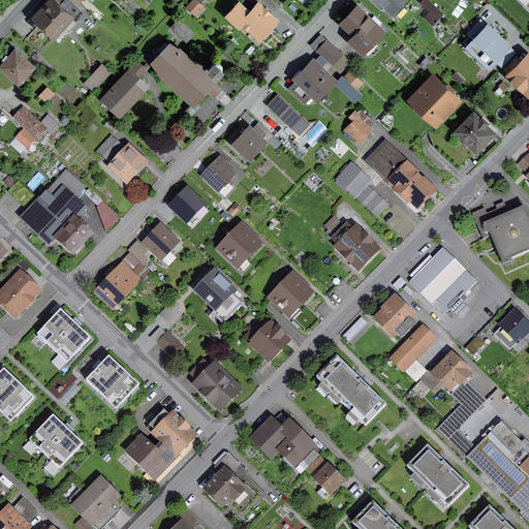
[(49,0),(31,20),(39,29),(45,35),(55,40),(74,19),(73,18),(80,9),(69,0),(49,0)]
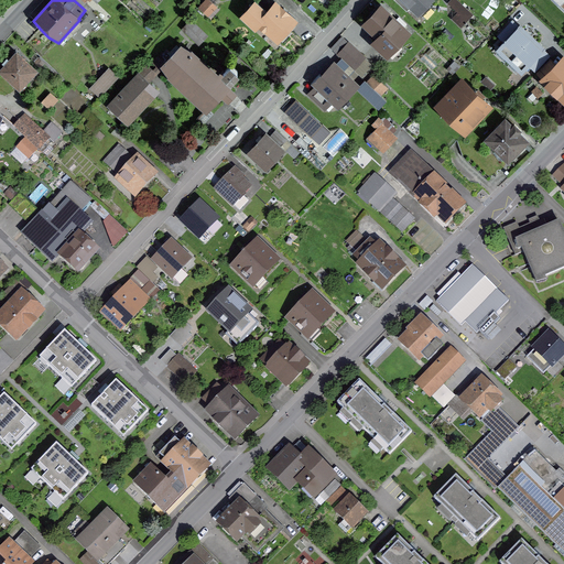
[(213,0),(210,0),(203,7),(208,14),(218,7),(213,0)]
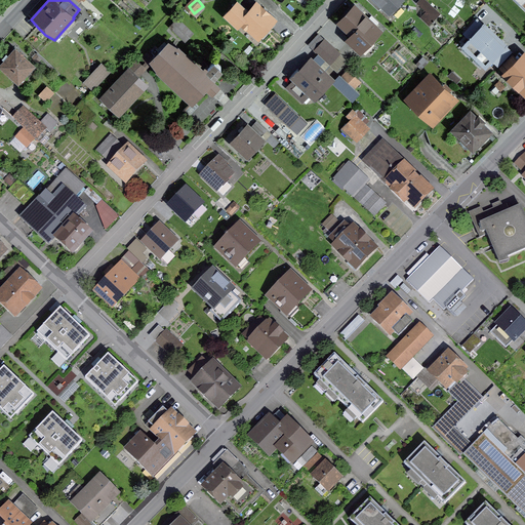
[(384,5),(393,13),(400,5),(397,2),(398,0),(367,0),(378,10),(384,5)]
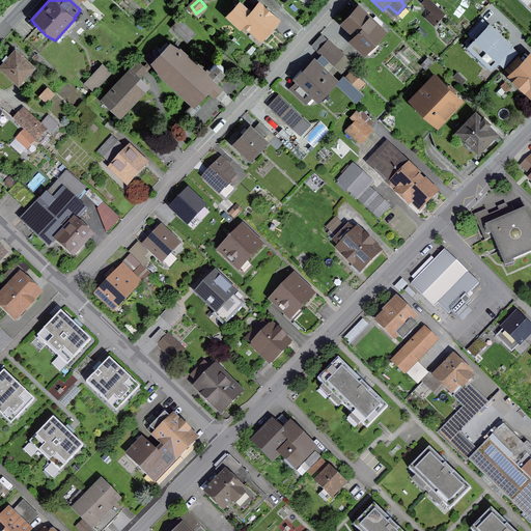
[(445,14),(430,0),(424,0),(422,3),(431,11),(425,17),(435,25),(445,14)]
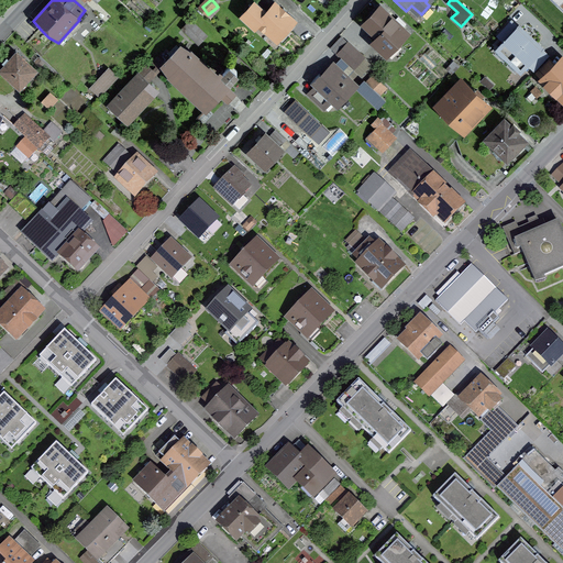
[(562,0),(553,0),(562,9),(562,0)]
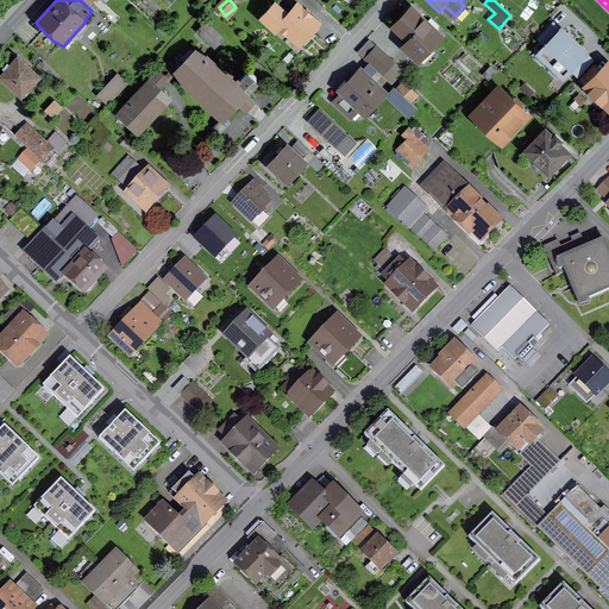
[(300,42),(316,23),(297,5),(289,14),(276,2),(264,14),(277,27),(281,24),(300,42)]
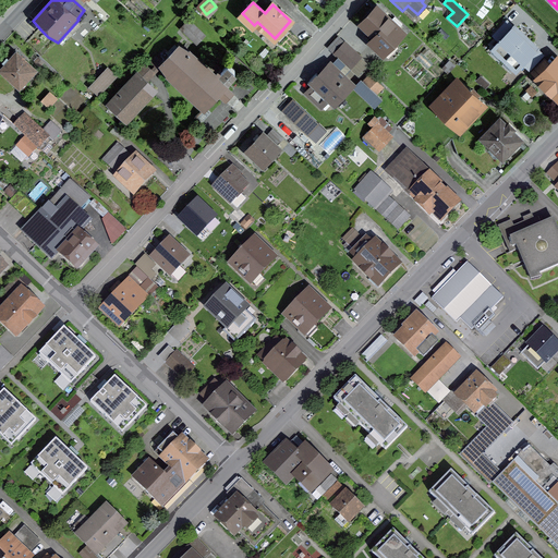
[(370,41),(383,53),(403,32),(377,7),(361,23),(375,36),(370,41)]
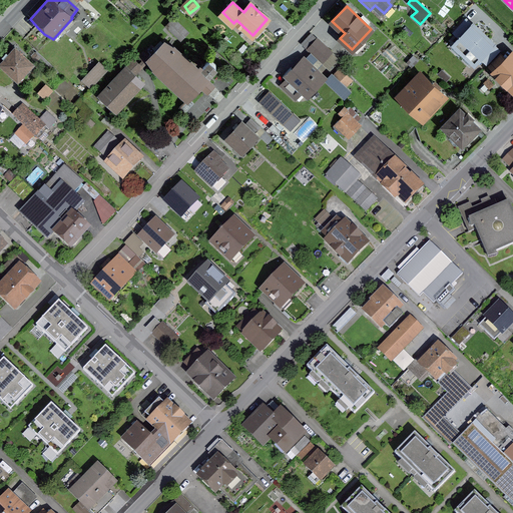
[(173,18),(166,25),(181,39),(188,32),(173,18)]
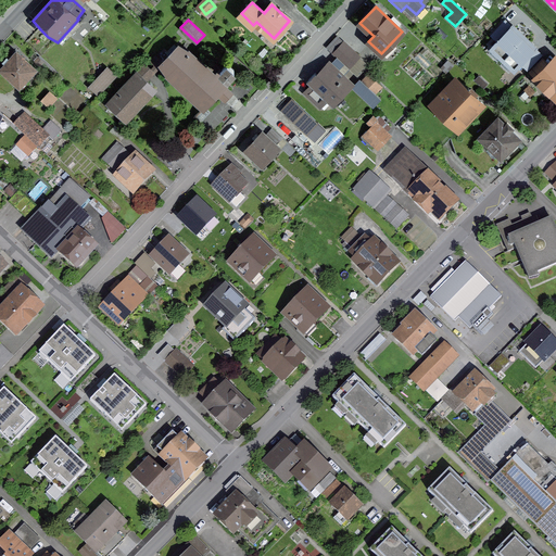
[(491,48),(503,59),(523,37),(512,25),(509,28),(504,23),(492,34),(498,40),(491,48)]
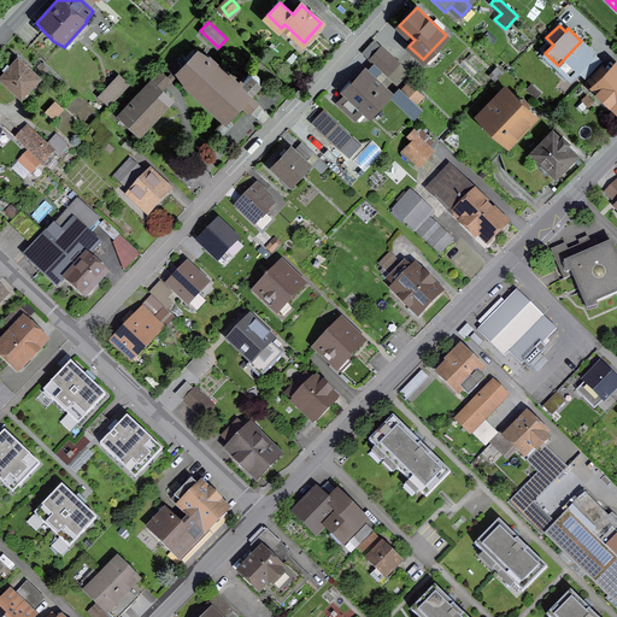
[(594,53),(581,41),(558,65),(571,77),(580,69),(586,75),(598,63),(592,56),(594,53)]
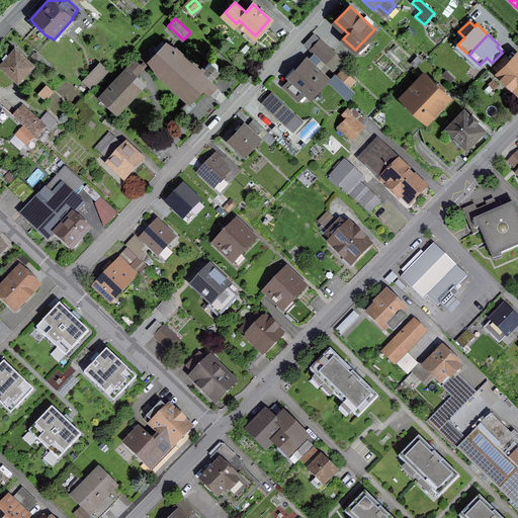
[(310,50),(325,64),(335,53),(320,38),(310,50)]
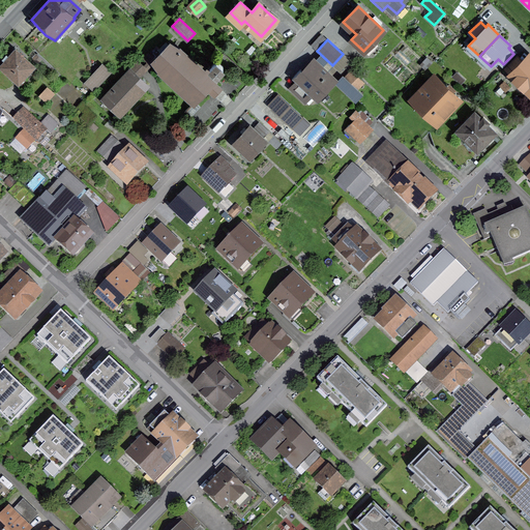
[(180,46),(171,40),(150,61),(157,71),(194,107),(208,92),(212,87),(216,83),(217,81),(214,78),(225,66),(216,58),(205,69),(180,46)]
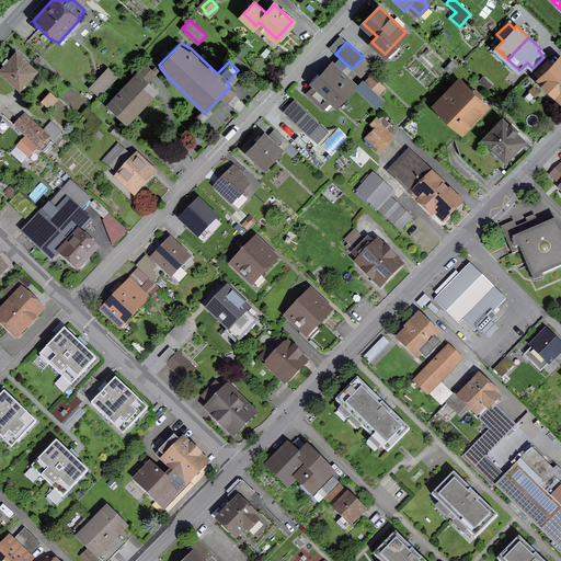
[(0,73),(19,92),(38,72),(16,53),(0,69),(0,73)]
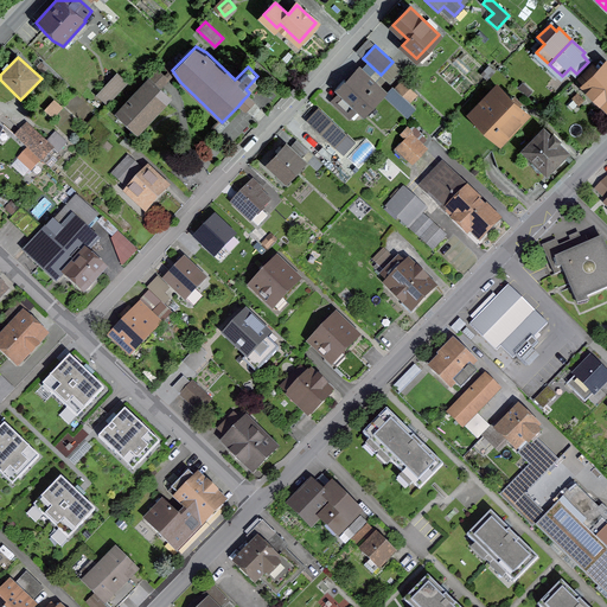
[(588,82),(606,100),(606,69),(604,66),(588,82)]
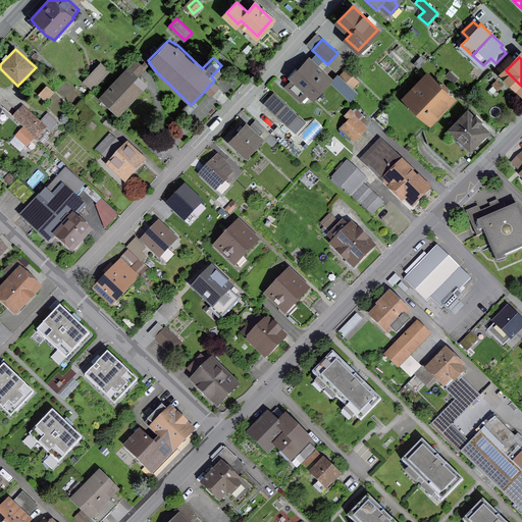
[(118,116),(149,84),(139,74),(145,68),(134,58),(98,96),(118,116)]
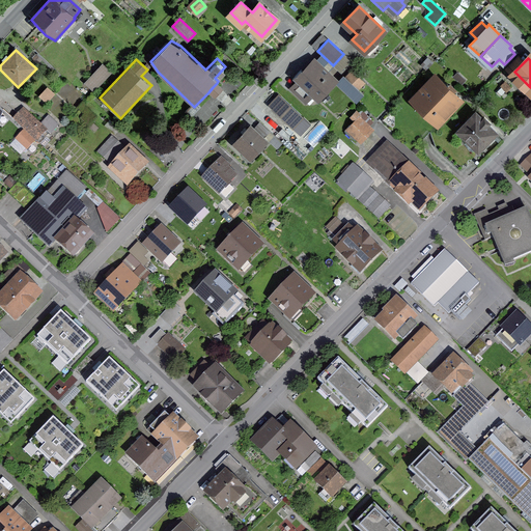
[(311,95),(318,103),(329,91),(326,88),(335,79),(315,60),(304,72),(301,70),(292,78),(299,84),(294,90),(306,102),(311,95)]
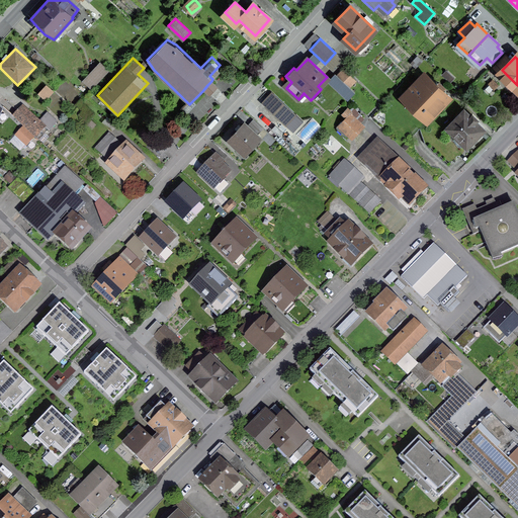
[(91,88),(108,71),(100,63),(84,81),(91,88)]
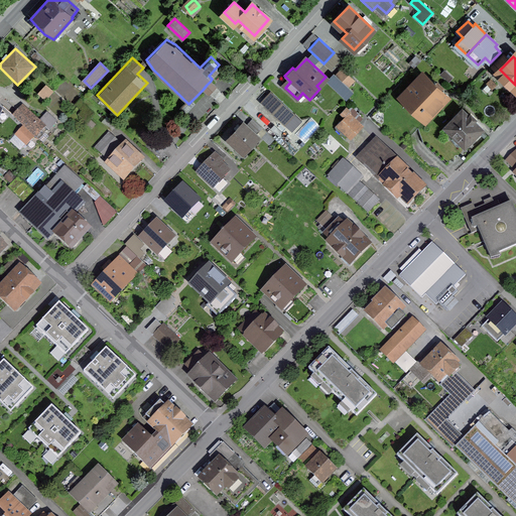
[(342,70),(336,76),(348,86),(353,81),(342,70)]
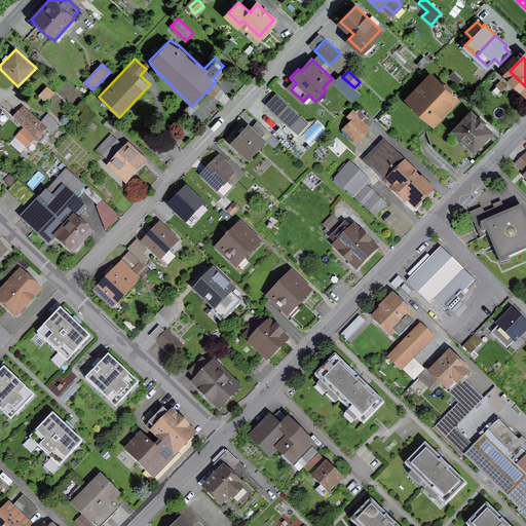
[(410,97),(435,120),(456,99),(431,75),(410,97)]
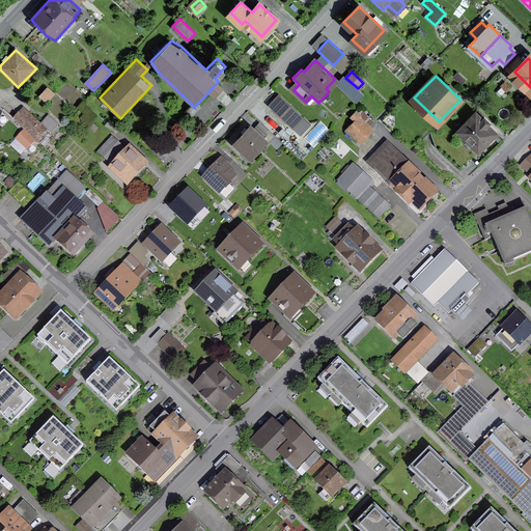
[(223,89),(217,83),(213,87),(208,92),(215,98),(223,89)]
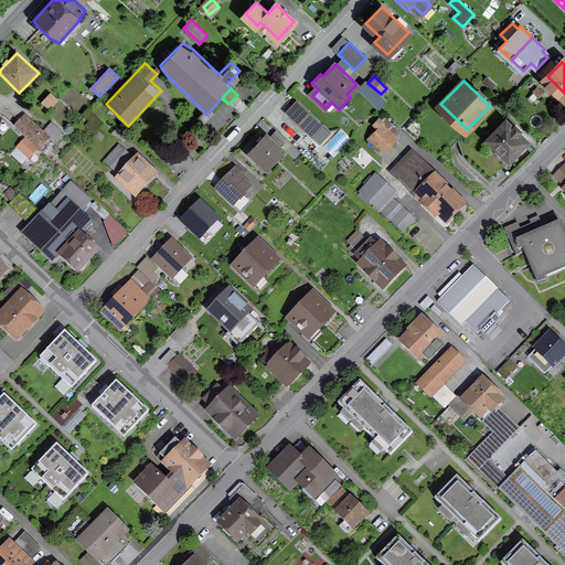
[(51,92),(42,102),(51,109),(59,99),(51,92)]
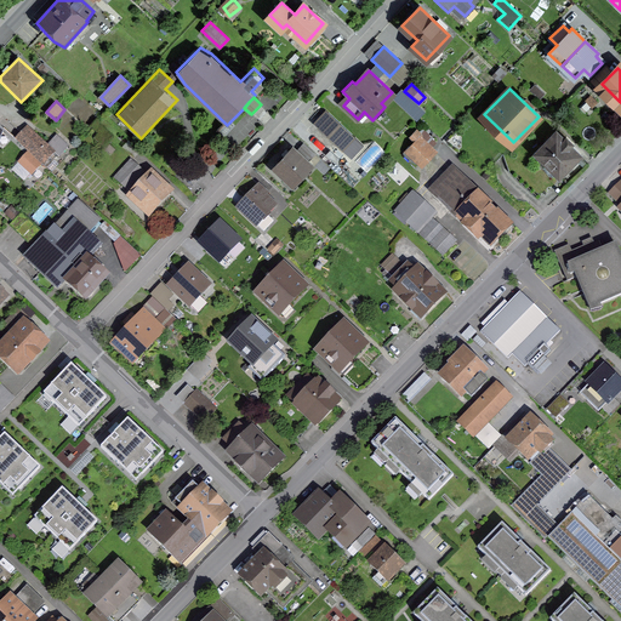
[(326,109),(313,123),(342,151),(355,137),(326,109)]
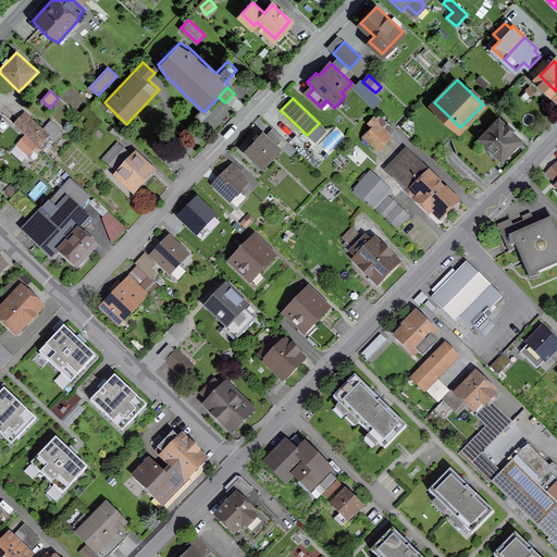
[(26,136),(38,147),(39,147),(48,136),(53,140),(62,132),(50,121),(42,130),(25,113),(14,125),(26,136)]
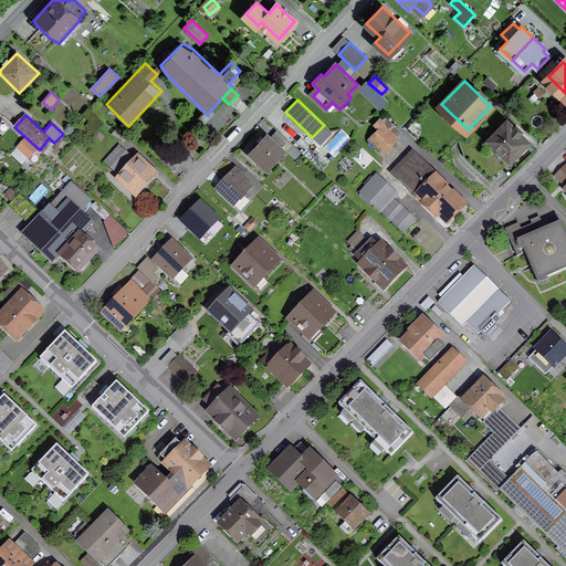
[(96,118),(87,127),(93,133),(102,124),(96,118)]
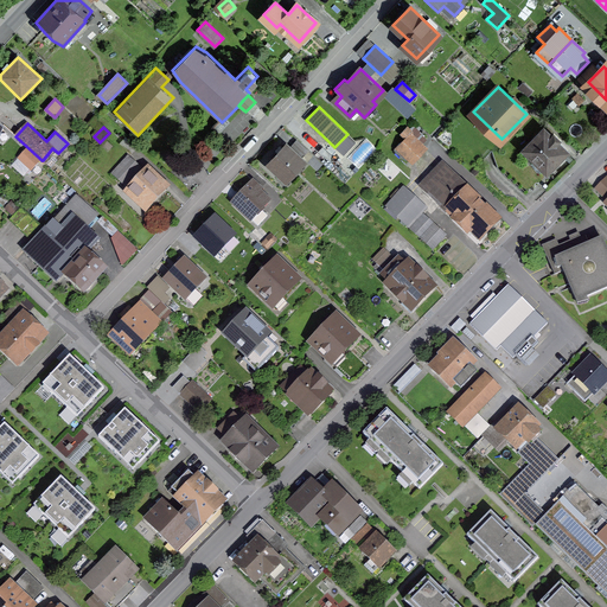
[(397,147),(413,161),(425,148),(410,134),(413,132),(408,128),(403,133),(408,136),(397,147)]
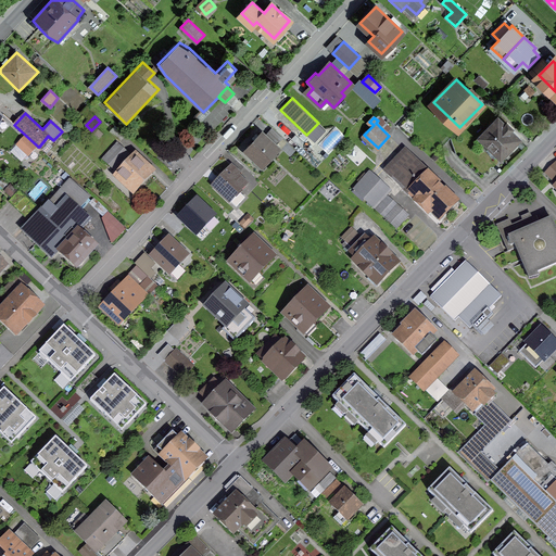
[(481,137),(501,156),(518,138),(510,130),(514,127),(507,122),(504,125),(498,118),(481,137)]
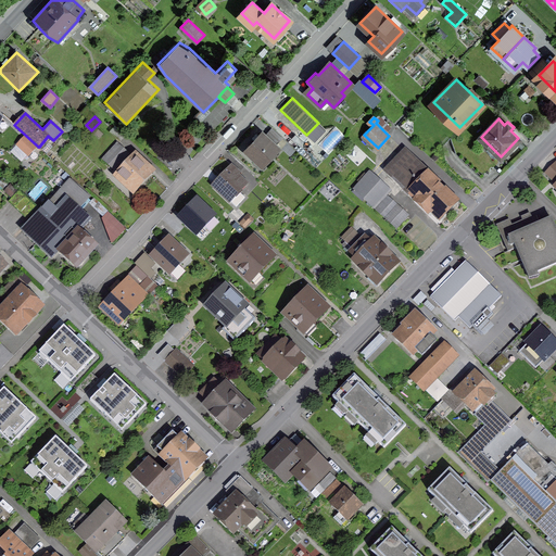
[(336,126),(320,143),(331,152),(345,136),(336,126)]
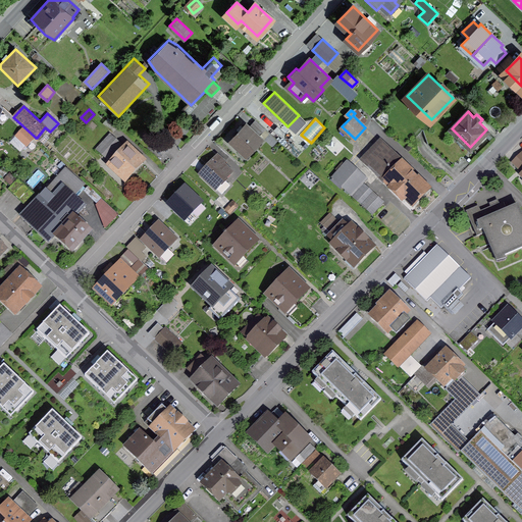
[(255,120),(251,125),(260,135),(265,129),(255,120)]
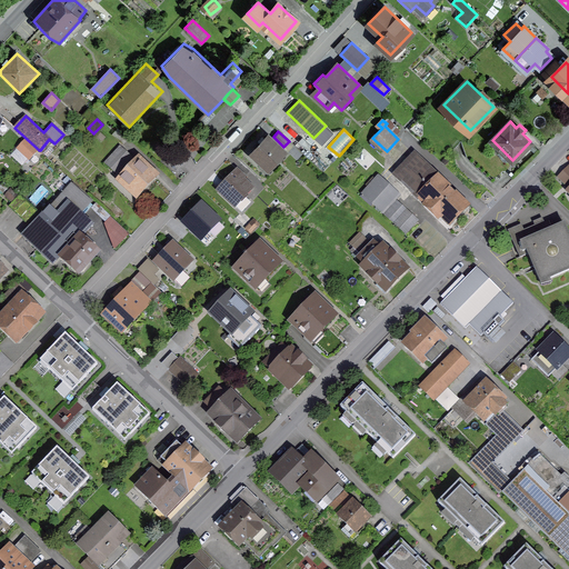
[(252,153),(268,168),(285,151),(268,136),(265,140),(261,138),(259,141),(261,143),(252,153)]
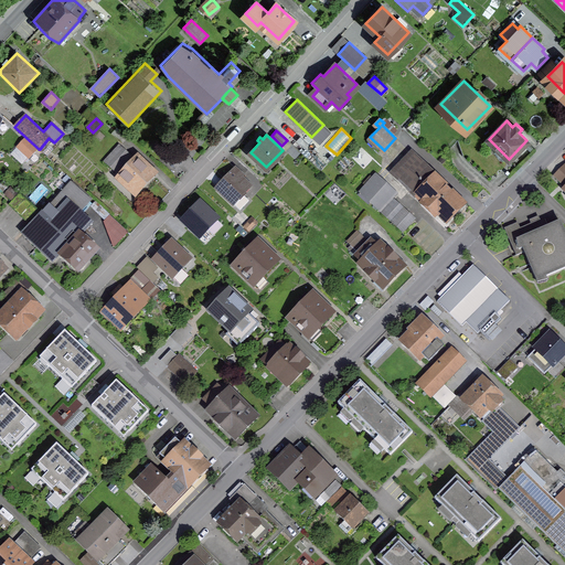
[(39,149),(27,138),(18,147),(30,158),(39,149)]
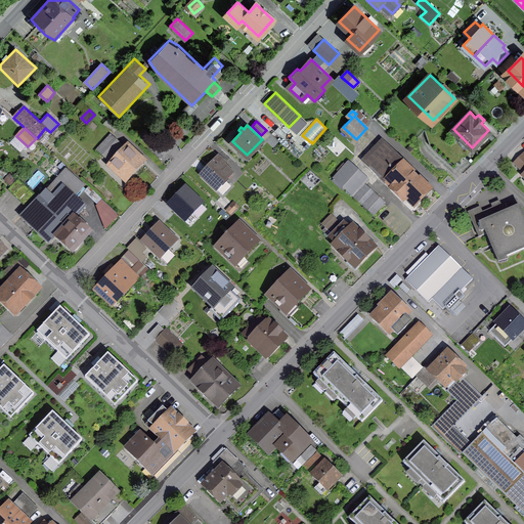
[(270,134),(266,139),(274,145),(277,141),(270,134)]
